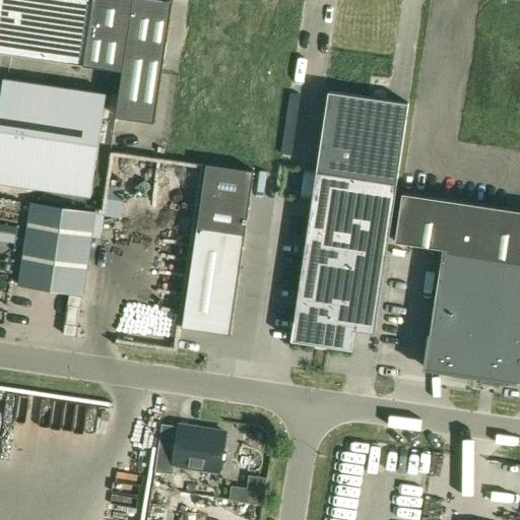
[(0,0),(0,53),(83,66),(122,71),(116,117),(154,122),(173,1),(167,0),(0,0)]
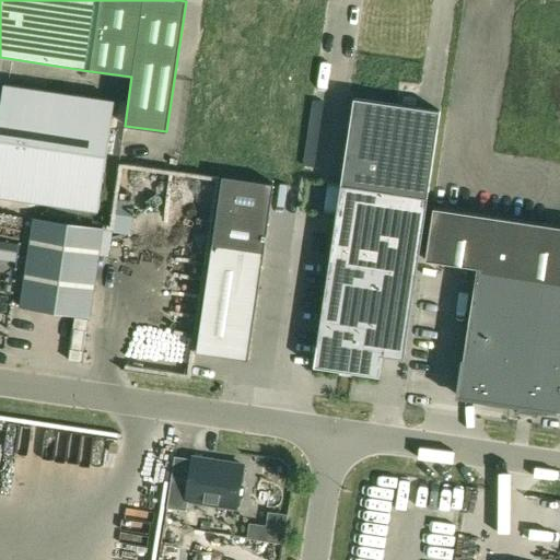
[(0,102),(0,140),(106,156),(114,101),(3,84),(1,103),(0,102)]
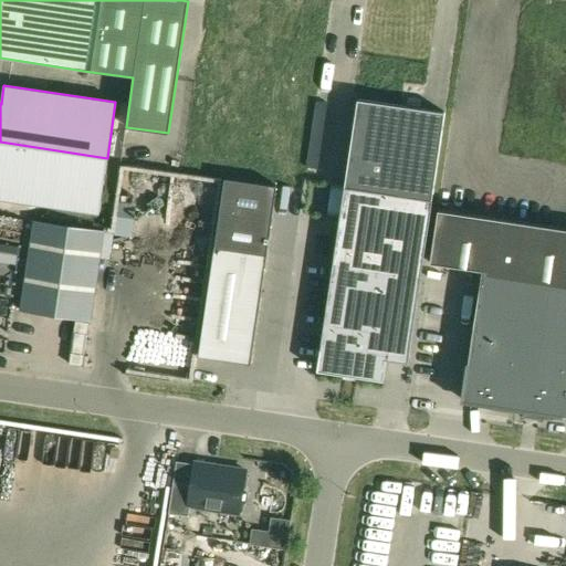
[(341,215),(337,233),(336,239),(333,261),(317,371),(384,381),(386,359),(387,360),(408,363),(421,274),(432,200),(444,113),(357,100),(344,187),(344,189),(341,215)]
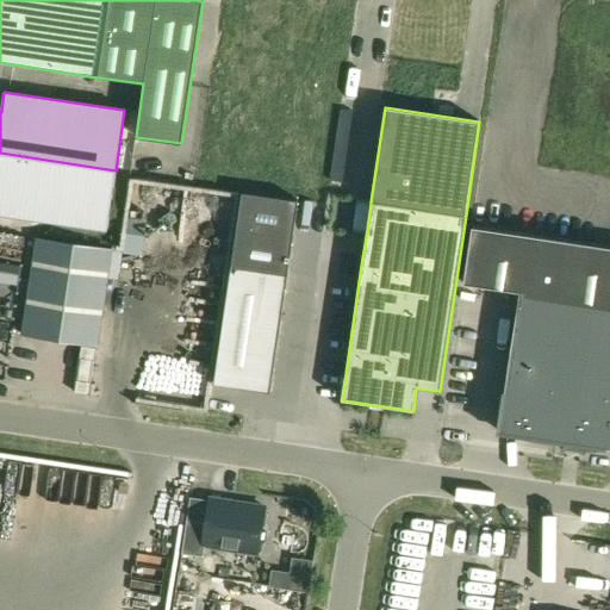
[(116,170),(0,153),(0,215),(106,231),(116,170)]
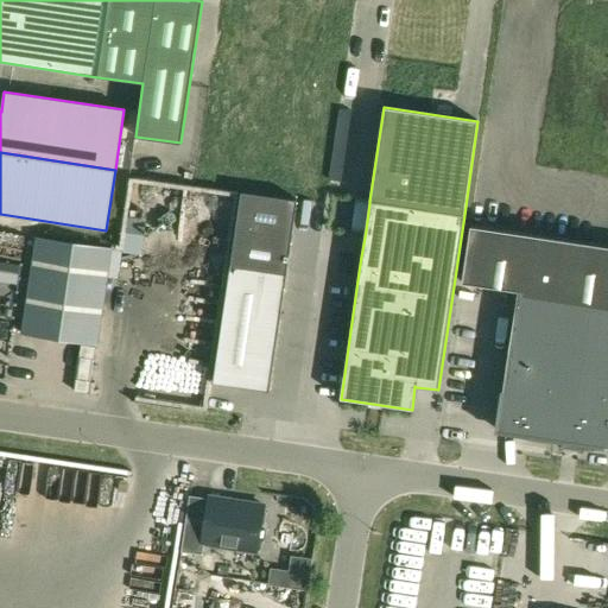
[(241,191),(235,229),(292,238),(297,200),(241,191)]
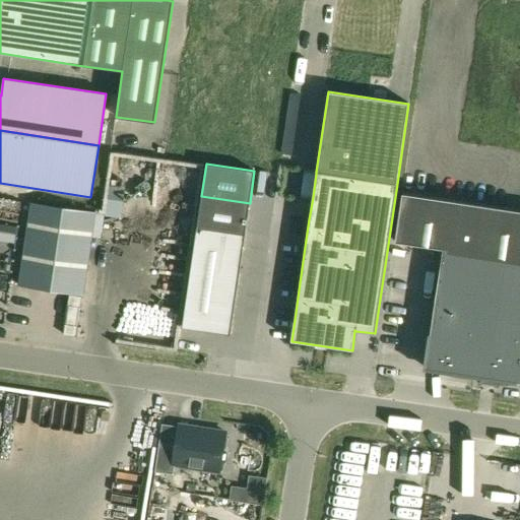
[(401,199),(395,242),(443,249),(441,265),(431,328),(429,328),(423,370),(480,378),(479,384),(496,386),(497,381),(517,384),(517,382),(519,382),(519,210),(402,193),(401,199)]
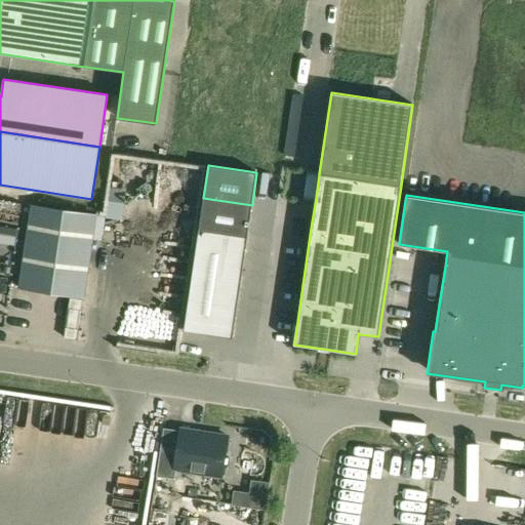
[(203,198),(199,230),(247,237),(252,205),(203,198)]
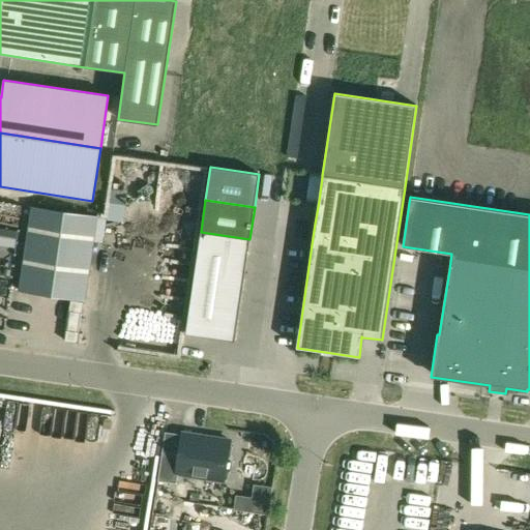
[(97,216),(31,207),(19,291),(85,301),(97,216)]
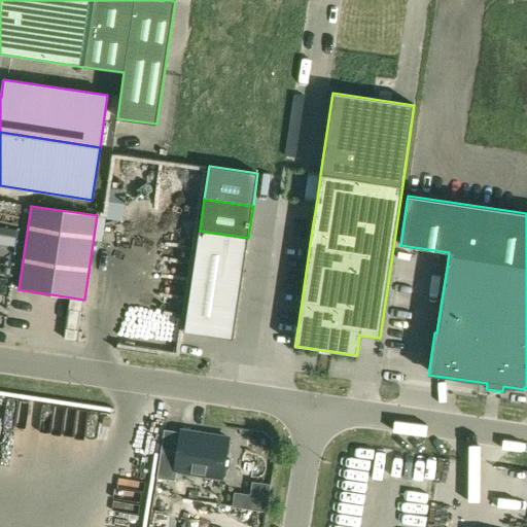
[(248,238),(200,231),(184,331),(233,339),(248,238)]
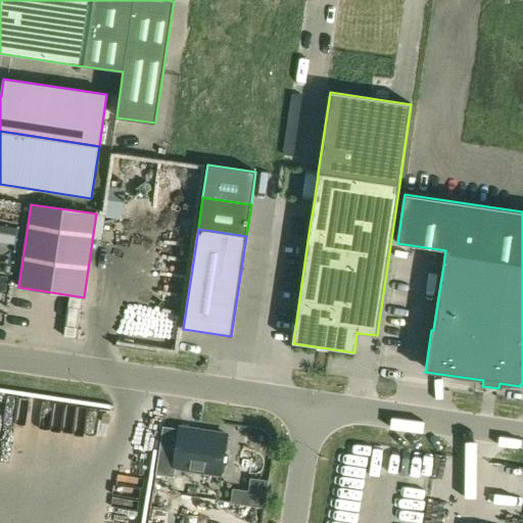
[(227,435),(207,432),(207,435),(199,434),(199,431),(180,428),(177,447),(160,445),(155,475),(174,477),(175,468),(221,475),(224,454),(227,450),(228,442),(226,437),(227,435)]
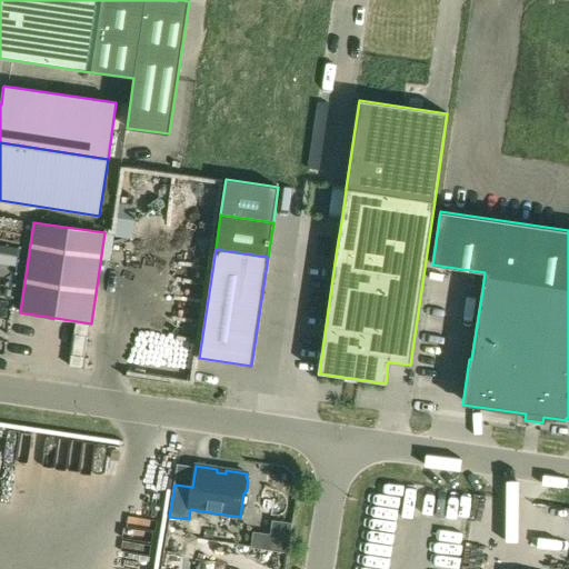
[(259,547),(297,550),(299,520),(278,519),(277,531),(260,530),(259,547)]
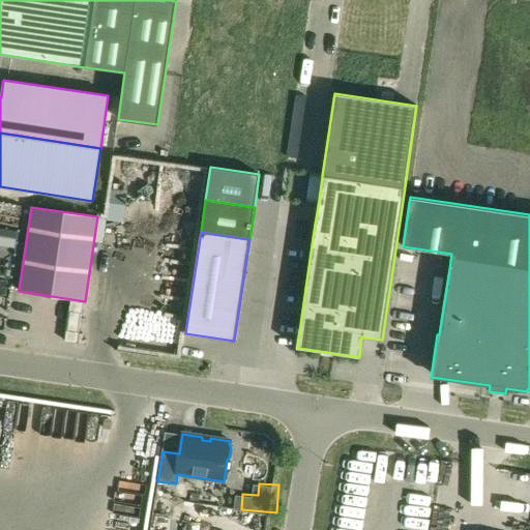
[(177,529),(182,499),(163,495),(156,525),(177,529)]
